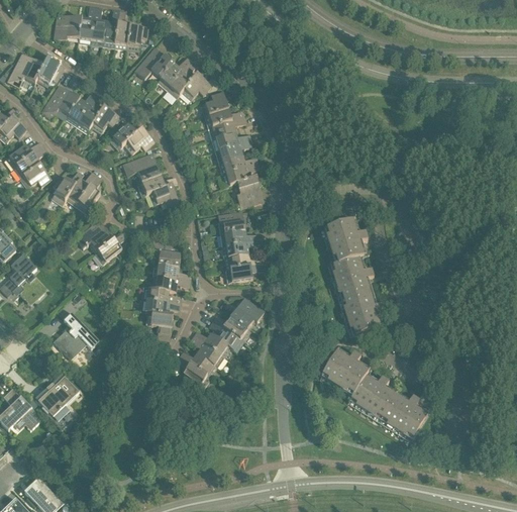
[(78,40),(91,42),(96,5),(89,4),(88,17),(82,16),(79,36),(78,40)]
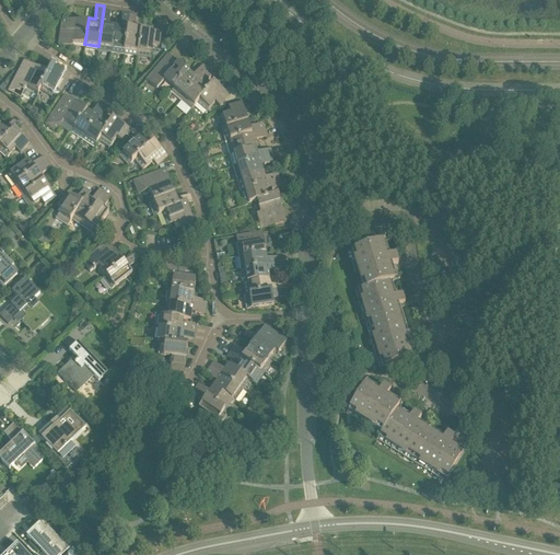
[(98,46),(111,47),(115,21),(108,21),(111,7),(104,6),(98,46)]
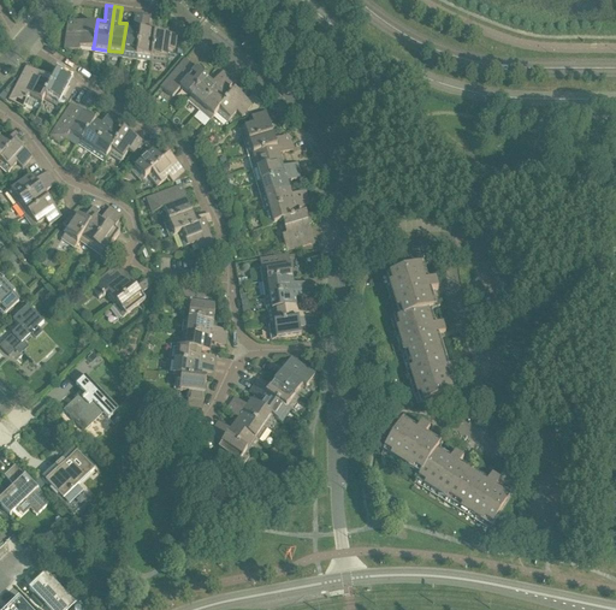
[(122,52),(136,54),(142,11),(135,10),(132,24),(126,23),(122,52)]
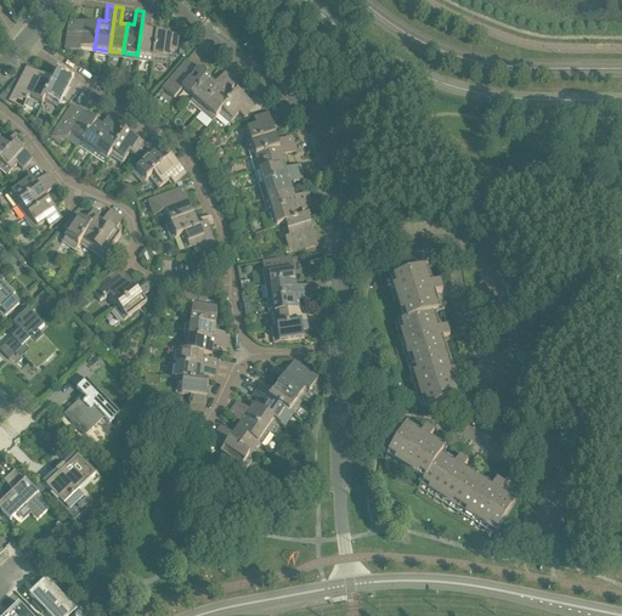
[(137,55),(152,57),(157,28),(150,27),(152,11),(143,11),(137,55)]
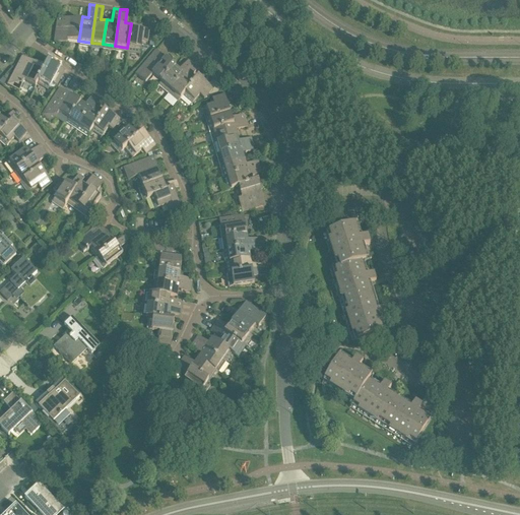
[(68,36),(79,37),(82,16),(58,12),(54,37),(67,39),(68,36)]
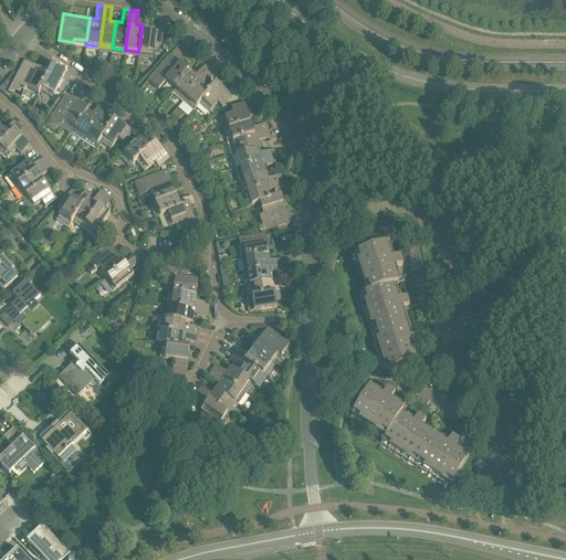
[(143,25),(138,52),(152,53),(154,41),(160,42),(163,28),(143,25)]
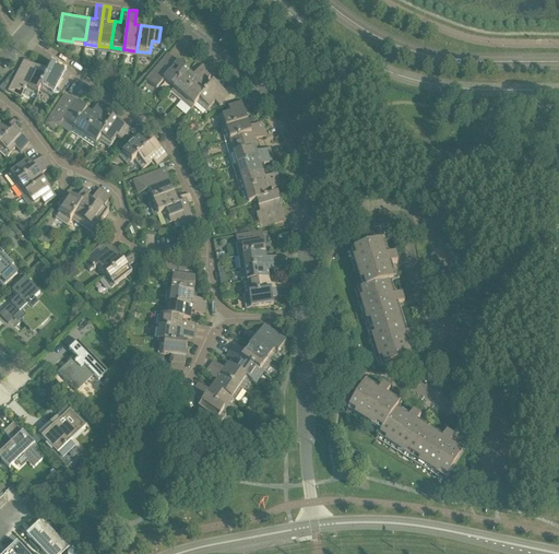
[(164,75),(174,83),(174,84),(188,67),(168,49),(145,74),(156,84),(164,75)]
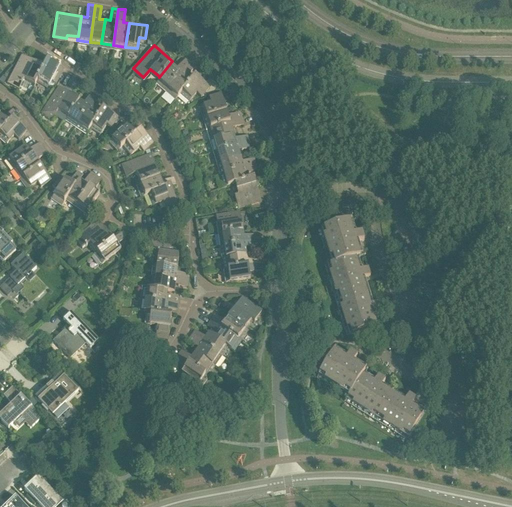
[(44,62),(22,51),(8,78),(19,84),(24,75),(35,81),(37,78),(36,77),(44,62)]
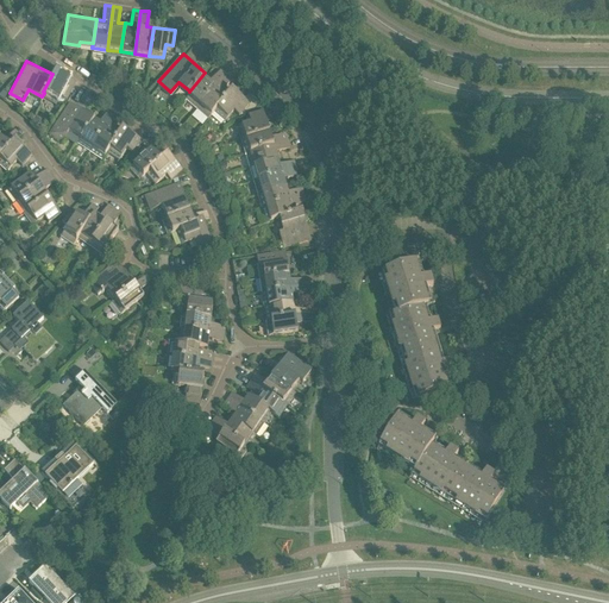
[(186,94),(198,104),(226,70),(220,66),(211,77),(205,73),(189,92),(189,90),(186,94)]
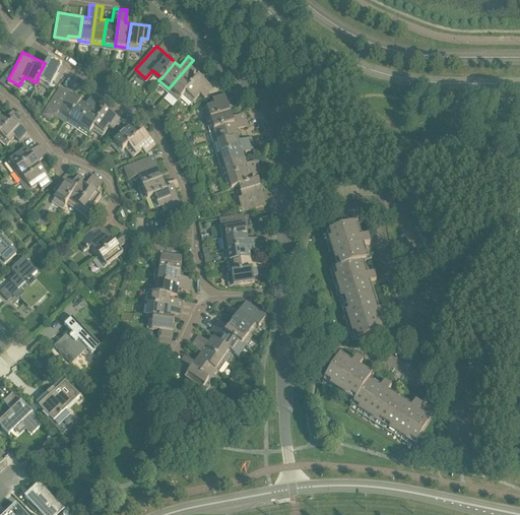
[(48,57),(45,63),(37,78),(38,79),(48,84),(51,78),(57,81),(59,77),(63,68),(65,65),(59,63),(48,57)]
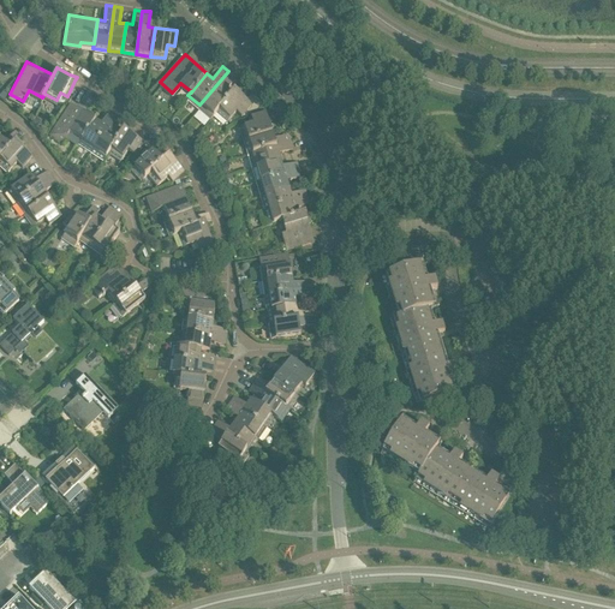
[(210,114),(216,108),(230,93),(228,91),(224,88),(234,76),(228,71),(199,105),(210,114)]
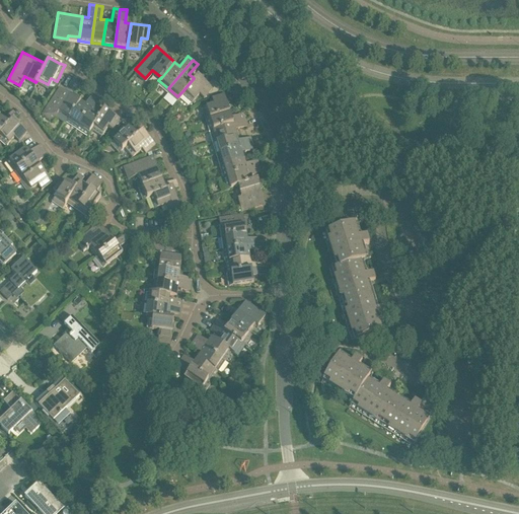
[(182,91),(192,99),(200,90),(204,94),(212,84),(198,72),(193,77),(194,78),(182,91)]
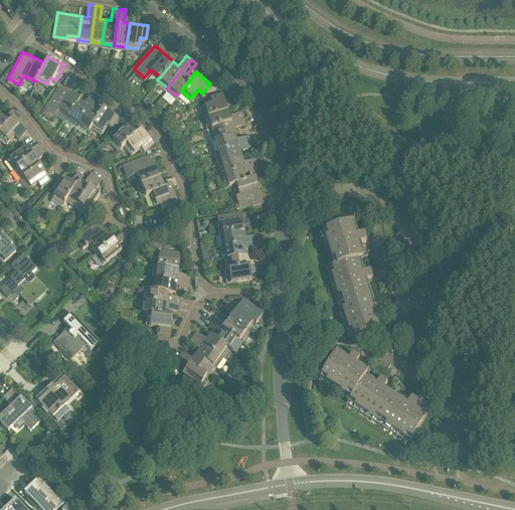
[(58,108),(68,114),(79,97),(59,82),(41,109),(52,116),(58,108)]
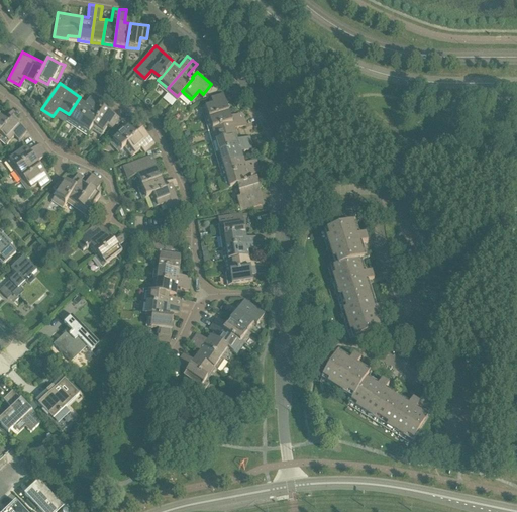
[(67,117),(77,124),(97,93),(92,90),(85,100),(80,97),(69,114),(67,117)]
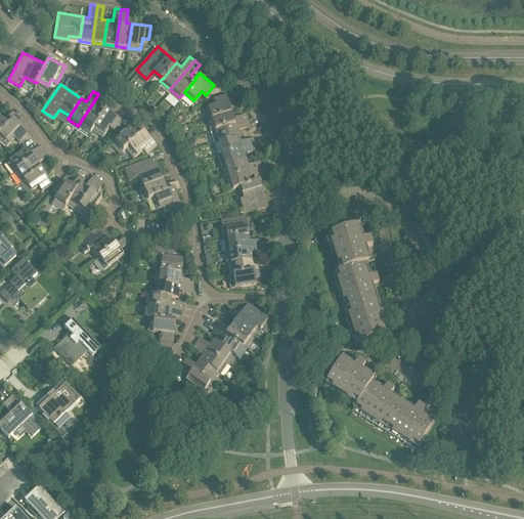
[(205,104),(208,117),(232,110),(226,91),(214,95),(216,100),(205,104)]
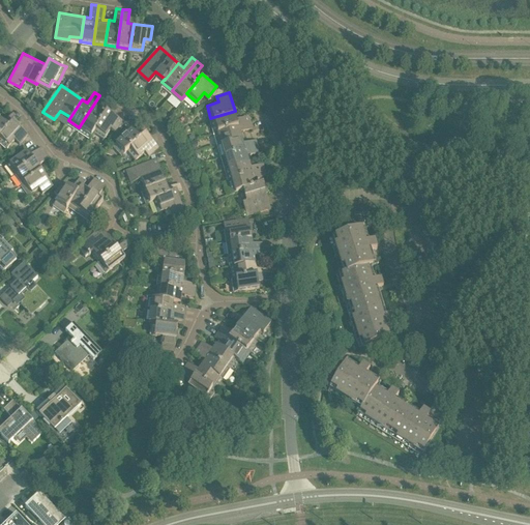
[(89,135),(93,128),(93,127),(102,113),(98,110),(105,99),(99,95),(79,127),(89,135)]
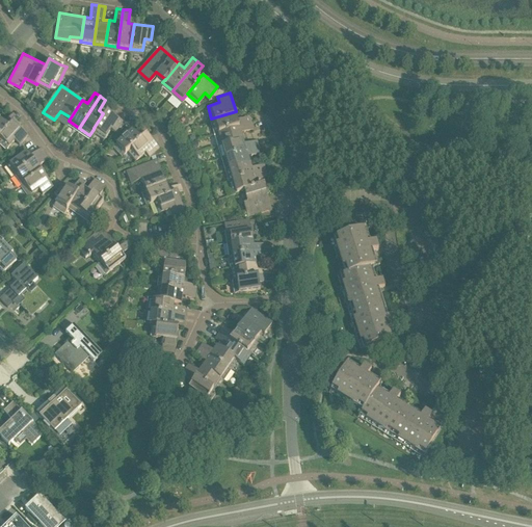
[(94,128),(94,129),(104,135),(110,126),(115,129),(121,123),(123,119),(124,119),(107,107),(103,113),(94,128)]
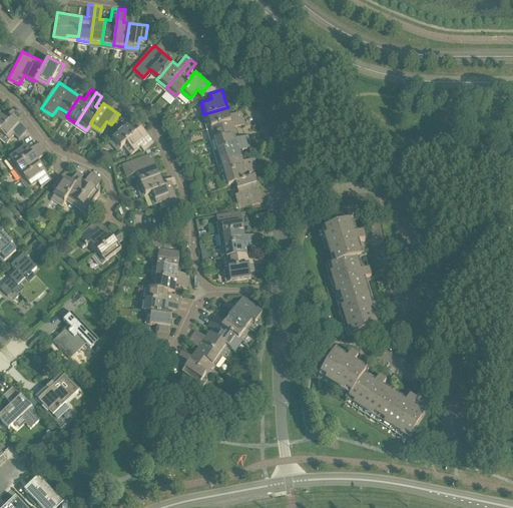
[(0,128),(13,114),(17,110),(12,105),(4,114),(0,110),(0,128)]
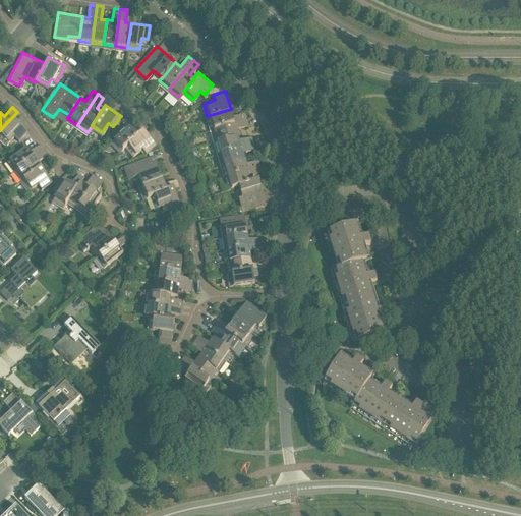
[(207,116),(211,127),(246,116),(244,110),(232,114),(231,109),(207,116)]
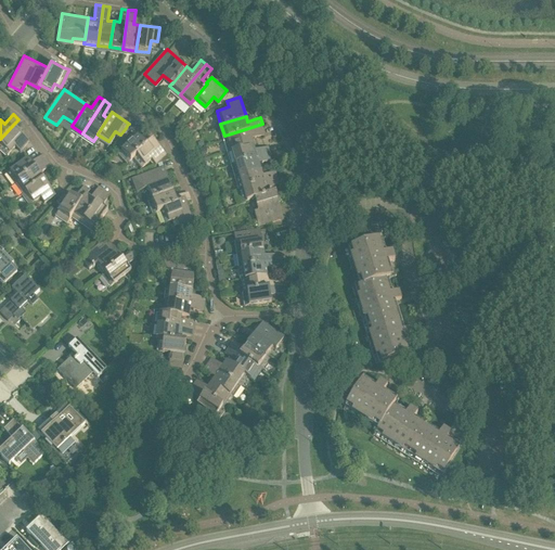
[(0,139),(0,144),(7,152),(15,142),(20,146),(29,137),(14,124),(0,139)]
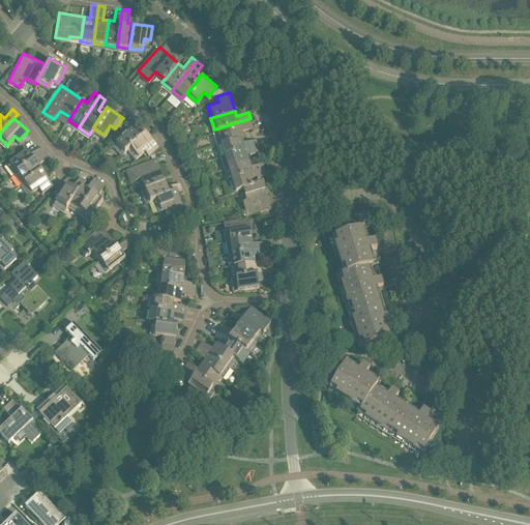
[(253,124),(251,118),(214,129),(217,141),(242,134),(240,128),(253,124)]
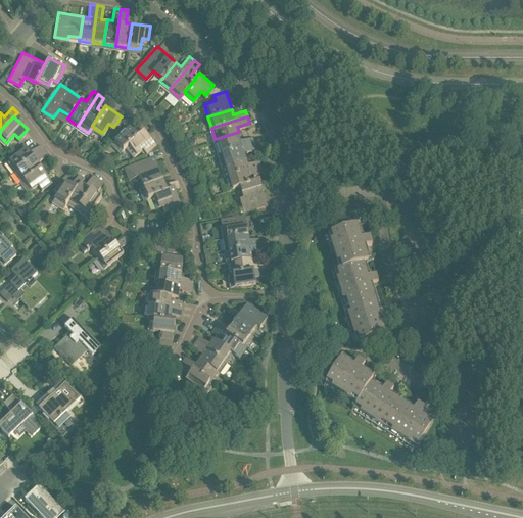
[(121,150),(126,145),(144,129),(148,125),(144,120),(134,128),(130,124),(111,140),(121,150)]
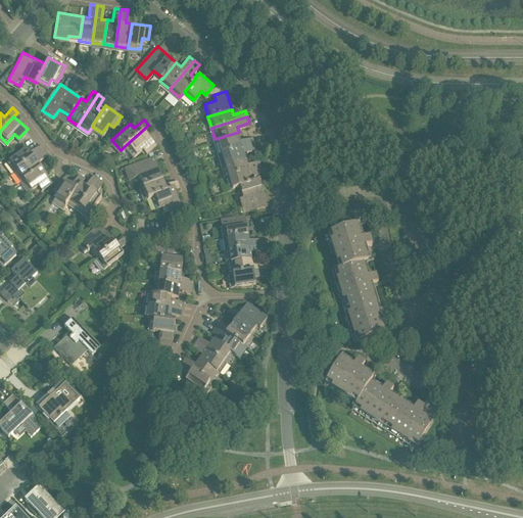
[(147,150),(149,154),(154,153),(152,149),(159,146),(157,144),(156,142),(144,129),(126,145),(134,154),(142,146),(146,151),(147,150)]
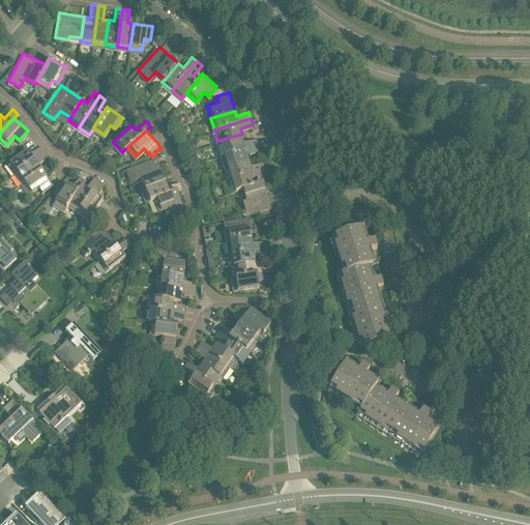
[(217,141),(222,153),(258,142),(256,136),(243,140),(242,134),(217,141)]
